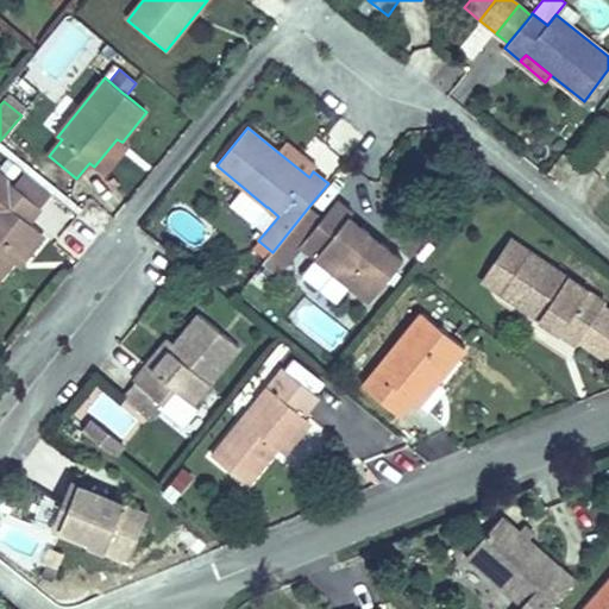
[(104,174),(127,145),(123,142),(121,142),(117,139),(94,167),(104,174)]
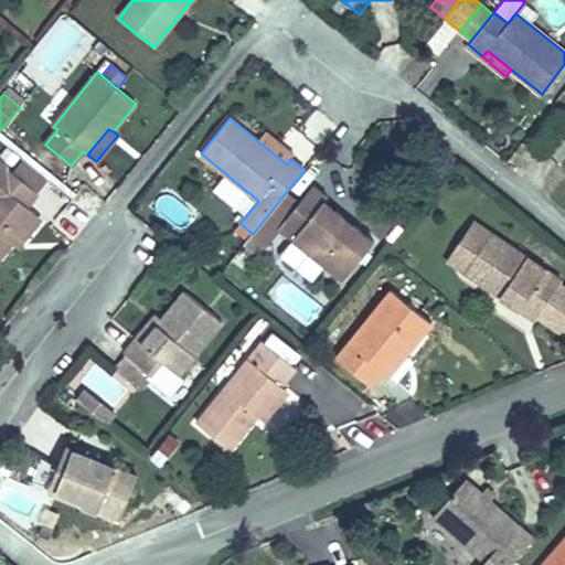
[(294,155),(267,134),(259,142),(287,164),(290,159),(294,155)]
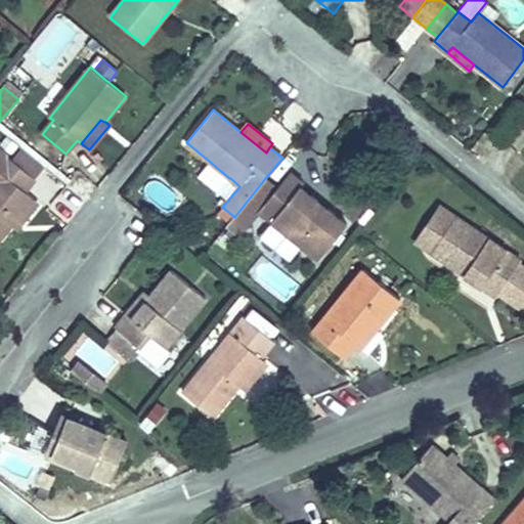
[(36,179),(45,167),(22,147),(12,160),(36,179)]
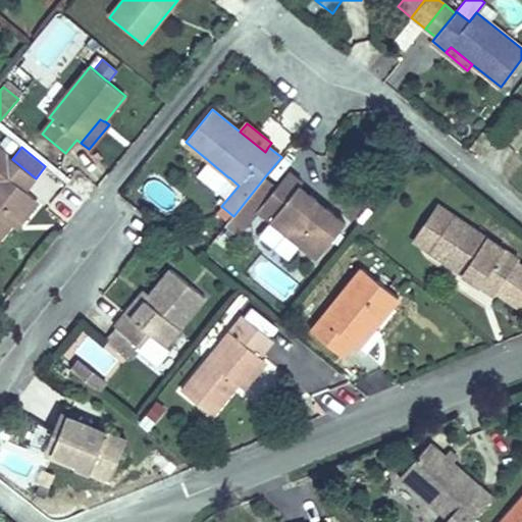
[(0,238),(12,223),(34,197),(25,191),(36,178),(12,159),(0,149),(0,238)]
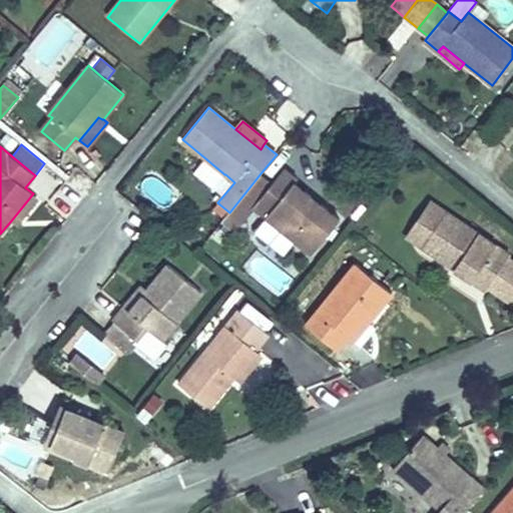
[(224,174),(205,158),(193,173),(213,188),(225,174),(224,174)]
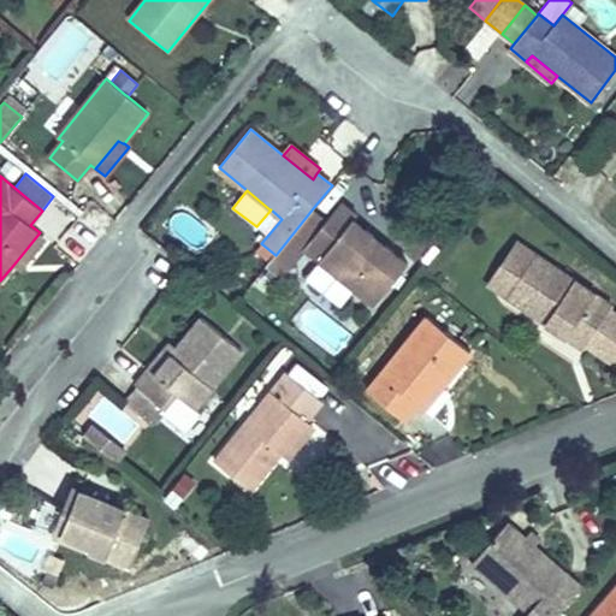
[(408,264),(386,246),(383,250),(371,241),(374,236),(354,220),(357,215),(342,202),(327,220),(304,248),(306,249),(374,304),(408,264)]
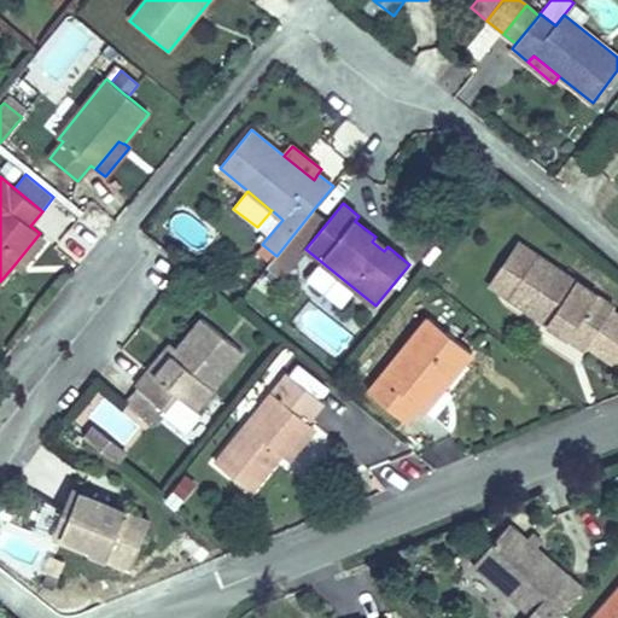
[(305,249),(328,221),(314,209),(277,256),(270,263),(267,267),(284,280),(307,250),(305,249)]
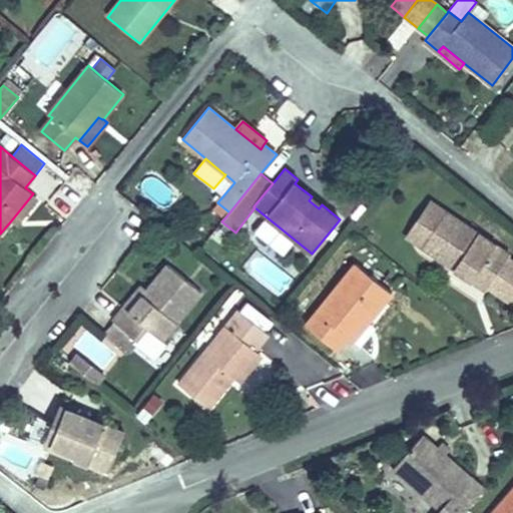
[(17,223),(38,197),(33,193),(12,219),(17,223)]
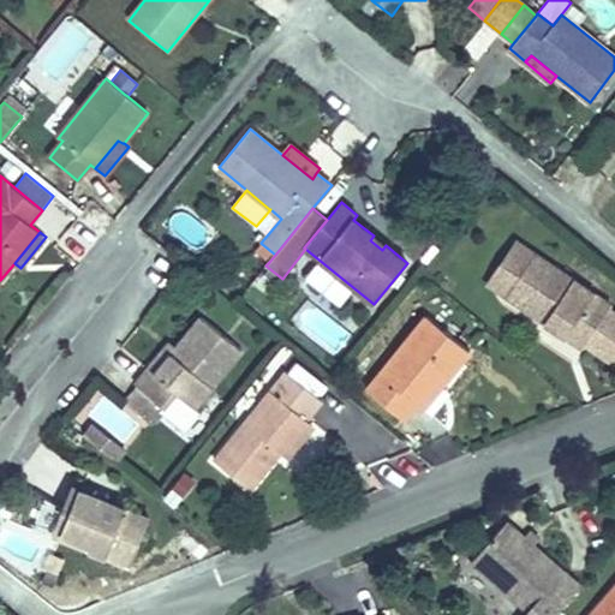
[(386,245),(374,236),(370,240),(382,250),(386,245)]
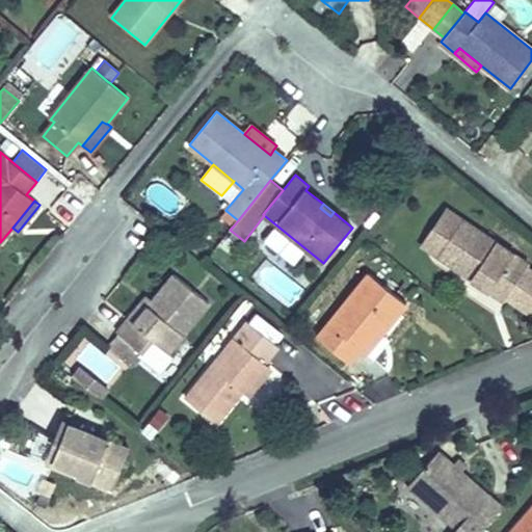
[(527,267),(529,264),(447,208),(430,233),(446,243),(437,256),(437,257),(466,275),(468,271),(473,275),(471,280),(504,301),(506,298),(527,267)]
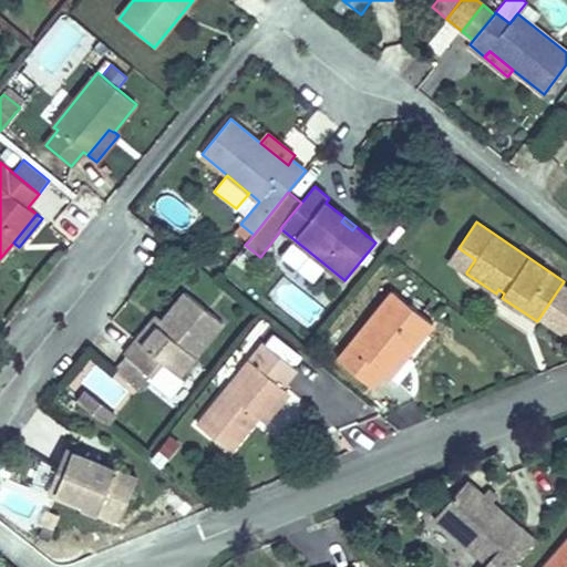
[(254,235),(241,225),(236,232),(248,241),(254,235)]
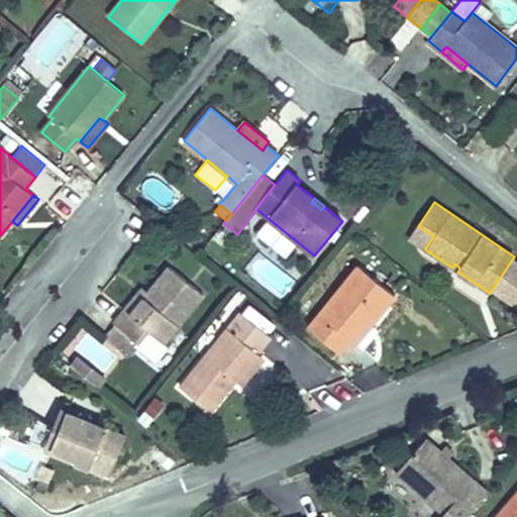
[(425,248),(433,236),(418,226),(410,238),(425,248)]
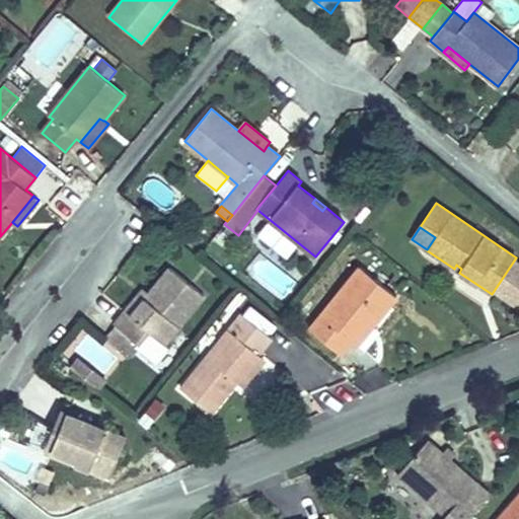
[(518,264),(514,261),(494,291),(518,307),(518,304),(518,264)]
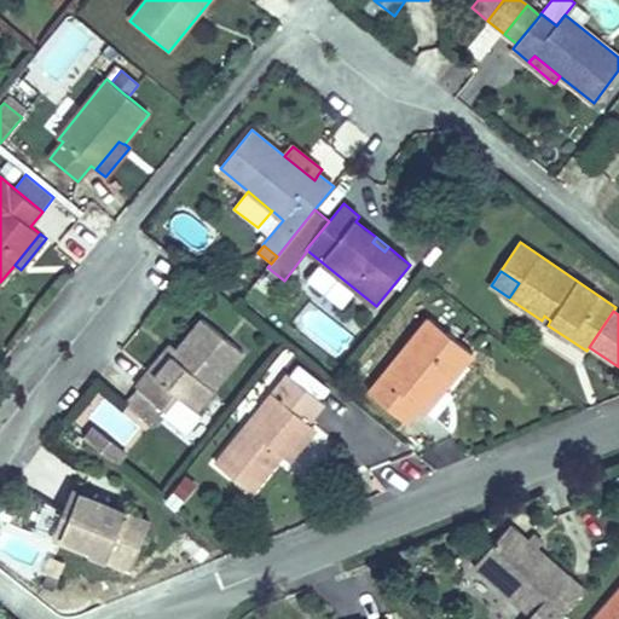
[(444,389),(473,353),(429,318),(369,393),(405,422),(418,406),(437,383),(444,389)]
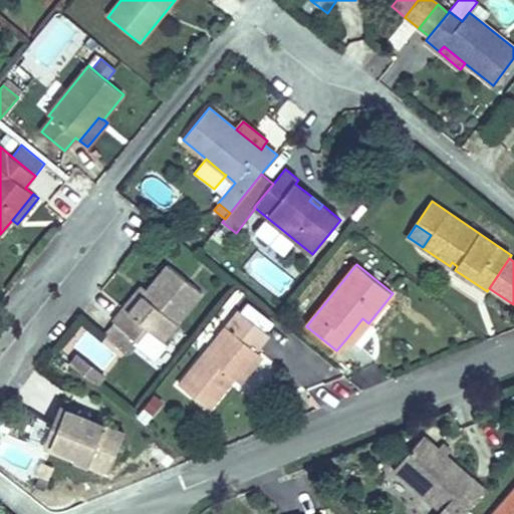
[(163,341),(203,292),(169,265),(148,291),(130,312),(124,308),(113,321),(137,340),(147,327),(163,341)]
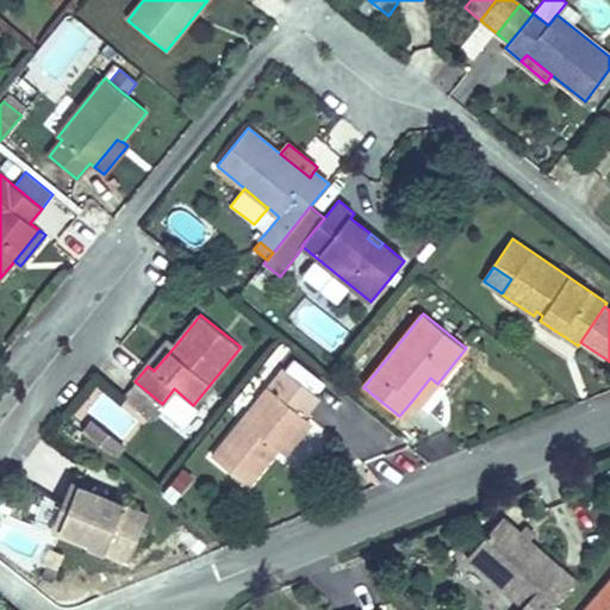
[(154,371),(175,346),(169,340),(148,366),(154,371)]
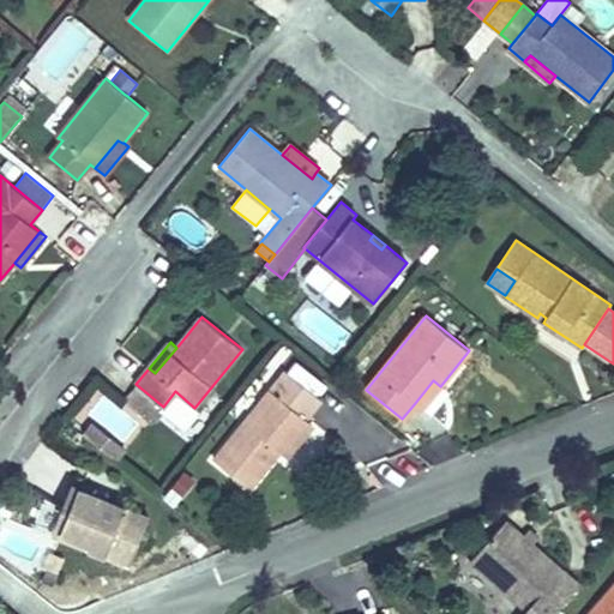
[(265,452),(271,445),(280,451),(287,457),(301,440),(294,434),(305,420),(321,399),(287,371),(215,461),(250,488),(274,459),(265,452)]
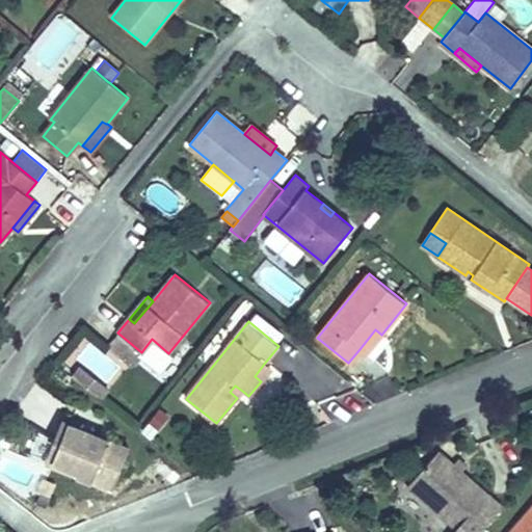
[(365,354),(381,335),(375,329),(360,349),(365,354)]
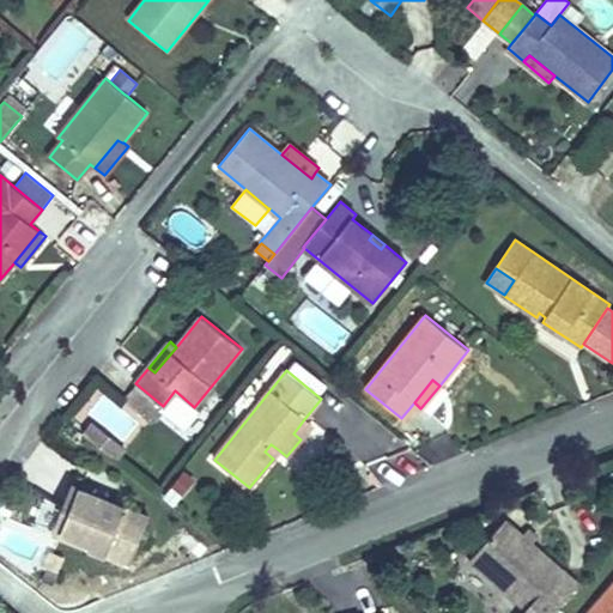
[(163,406),(135,383),(123,399),(150,420),(163,406)]
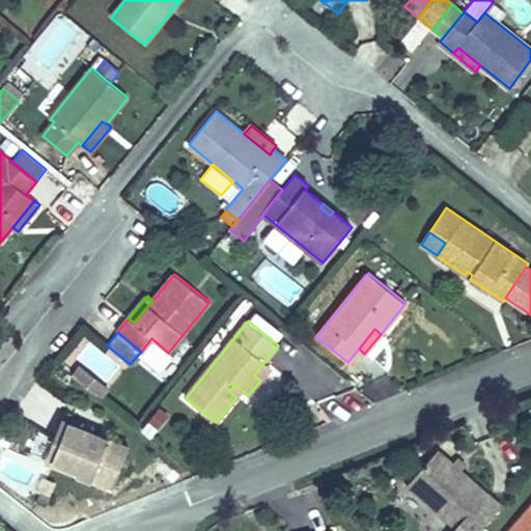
[(158,365),(168,353),(151,338),(141,352),(158,365)]
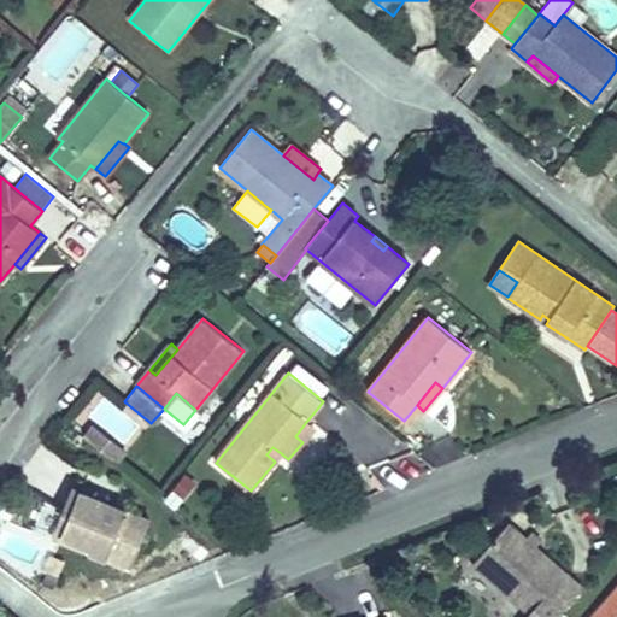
[(303,442),(313,428),(306,422),(295,436),(303,442)]
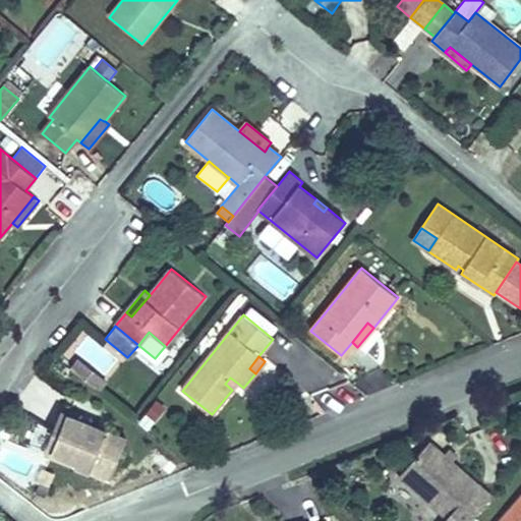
[(84,380),(92,370),(78,360),(71,368),(84,380)]
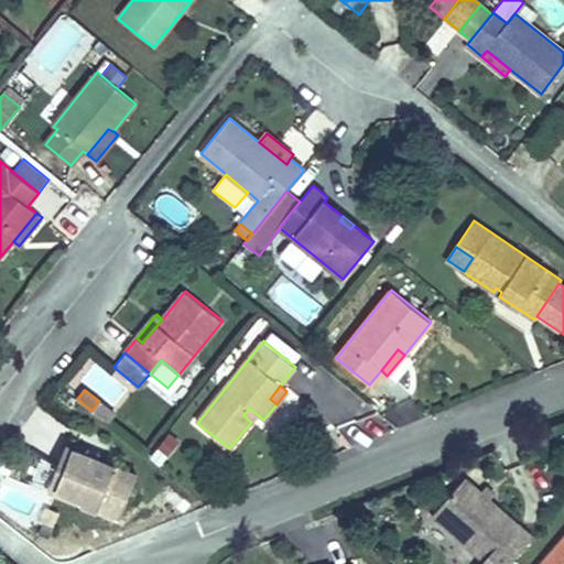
[(115,414),(99,401),(91,411),(107,423),(115,414)]
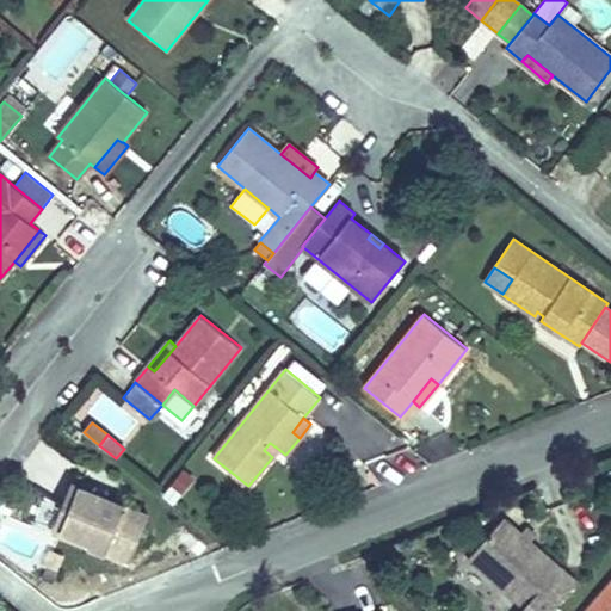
[(272,457),(278,449),(270,443),(264,450),(272,457)]
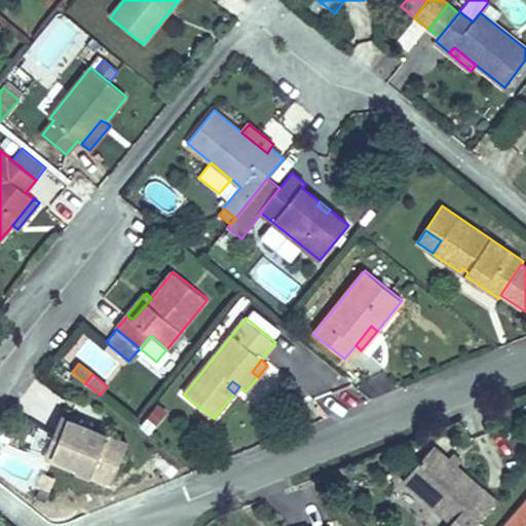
[(156,424),(165,413),(158,407),(149,418),(156,424)]
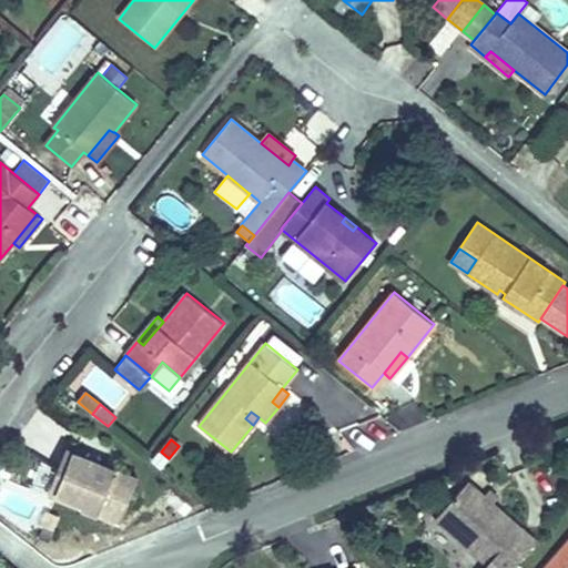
[(121,521),(139,479),(66,449),(58,470),(64,474),(57,493),(84,504),(83,507),(121,521)]
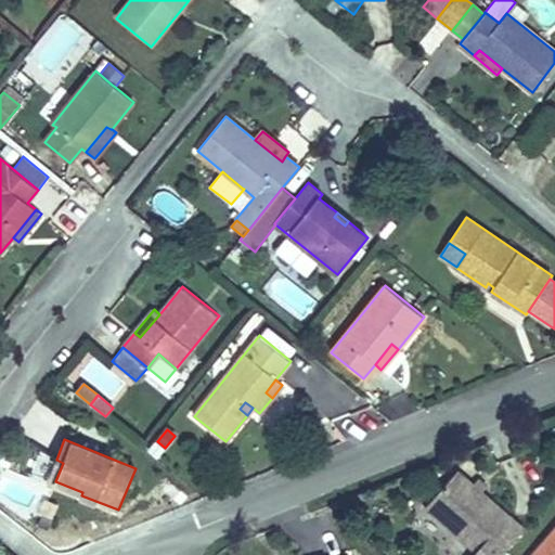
[(40,447),(30,470),(44,477),(55,453),(40,447)]
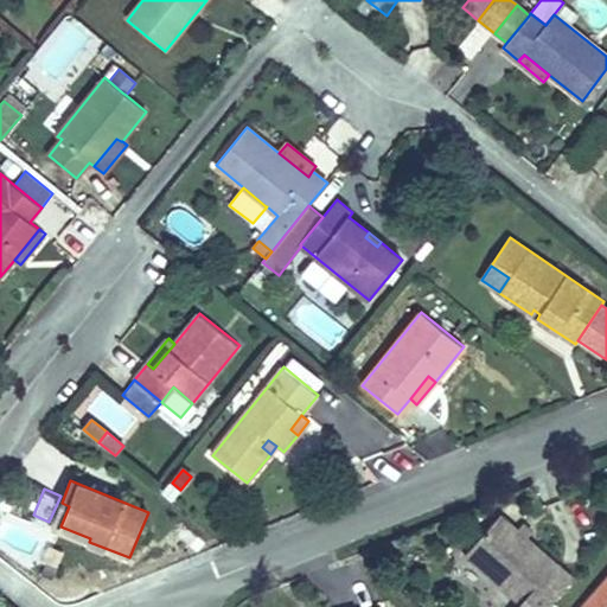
[(61,526),(69,506),(62,503),(52,528),(89,542),(90,538),(61,526)]
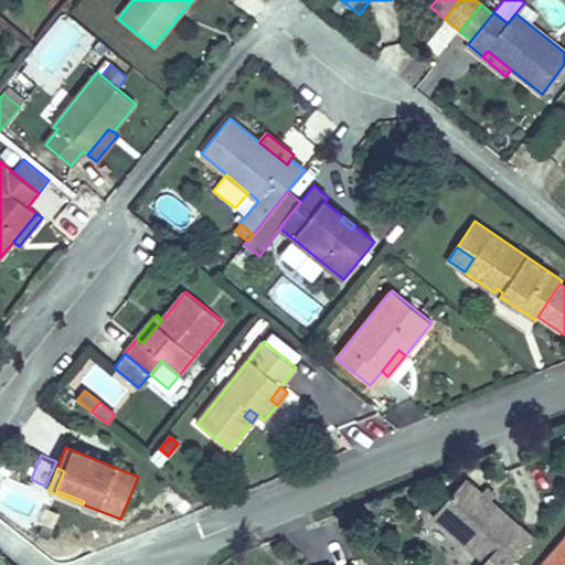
[(510,564),(533,539),(490,501),(489,500),(487,503),(480,497),(482,494),(481,493),(466,480),(434,516),(486,561),(481,564),(510,564)]
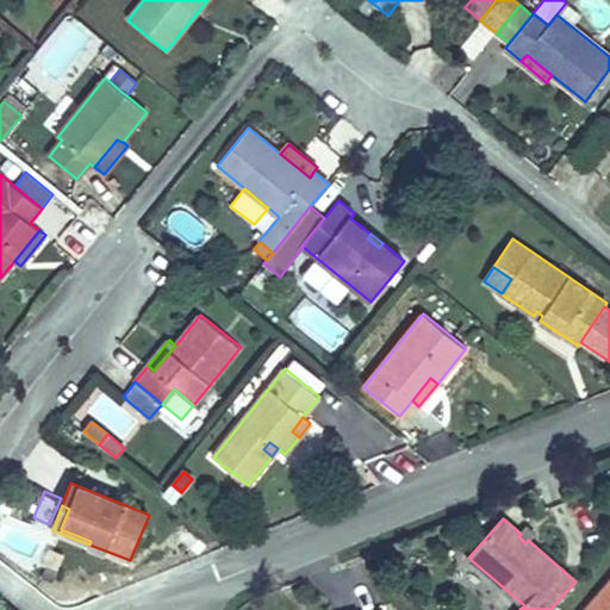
[(529,541),(534,535),(526,527),(520,533),(521,534),(518,536),(526,543),(528,540),(529,541)]
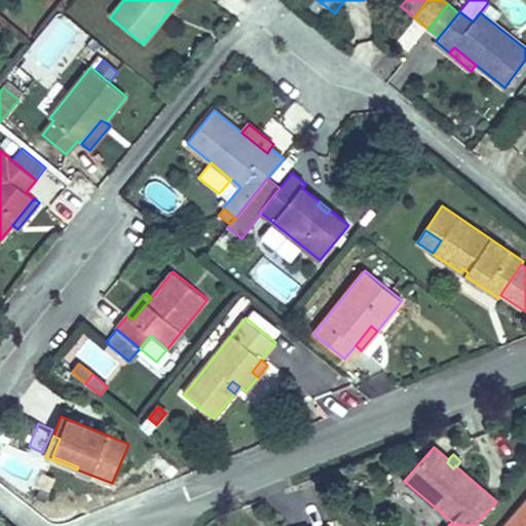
[(525,525),(525,499),(502,525),(525,525)]
